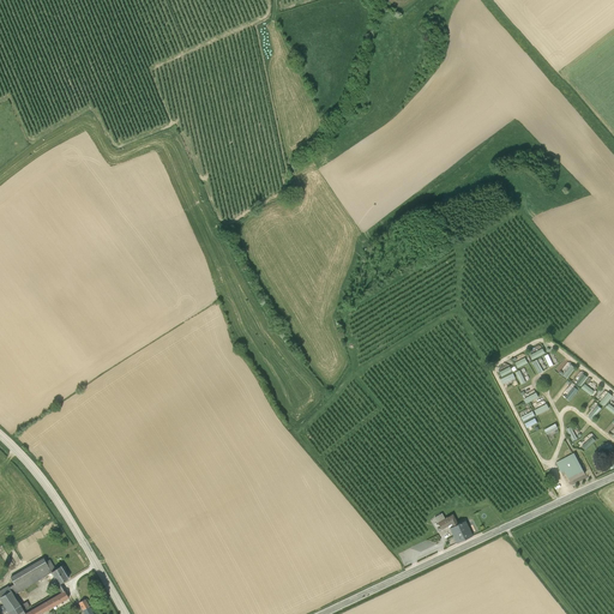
[(542,349),(530,355),(533,361),(545,354),(542,349)]
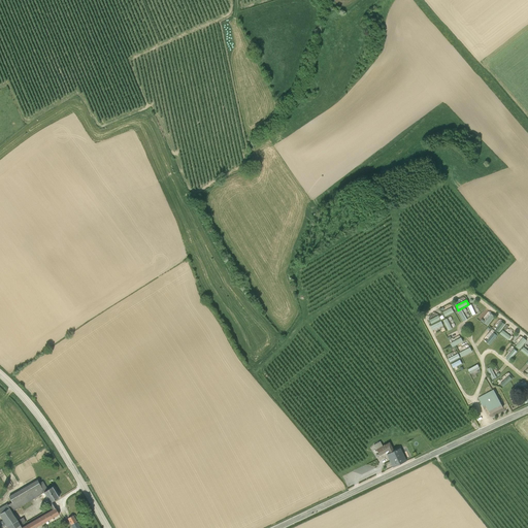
[(451,308),(442,312),(444,318),(454,312),(451,308)]
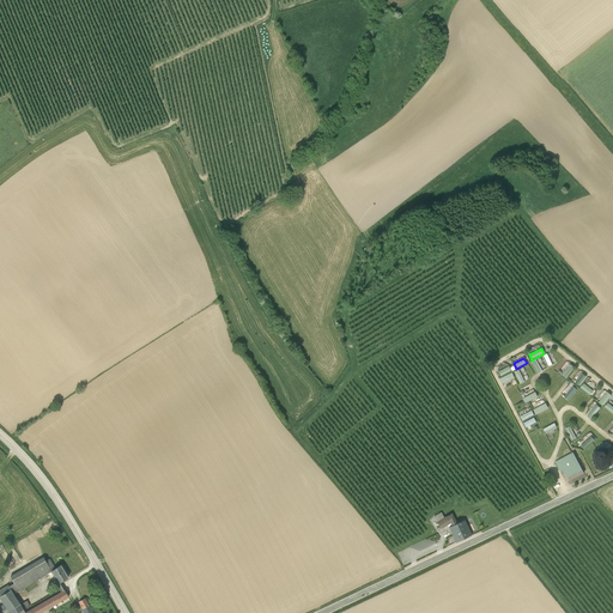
[(535,359),(530,363),(538,375),(542,371),(535,359)]
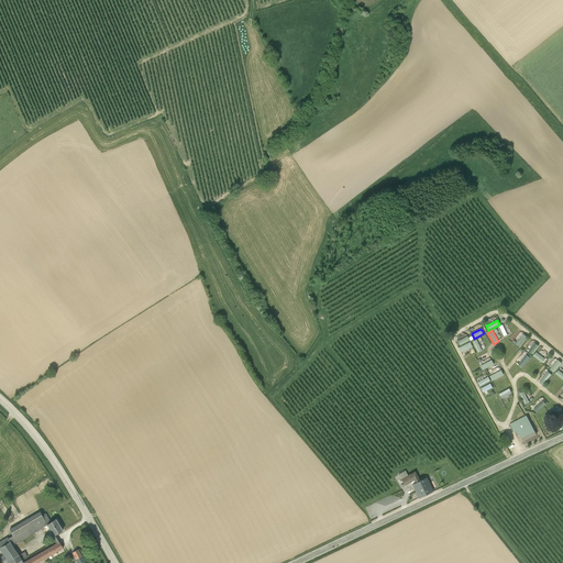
[(521,338),(516,345),(519,348),(527,338),(522,335),(521,338)]
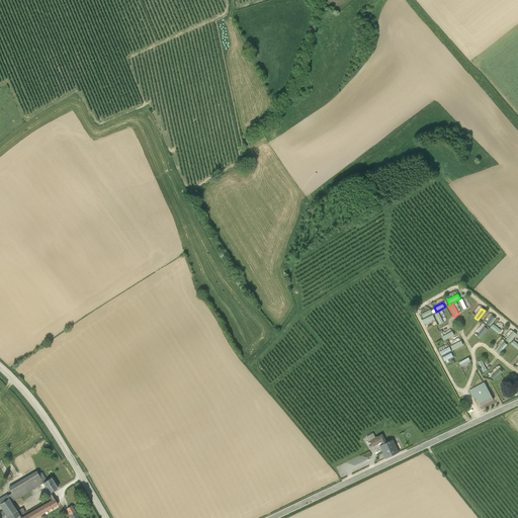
[(430,310),(421,315),(423,319),(432,314),(430,310)]
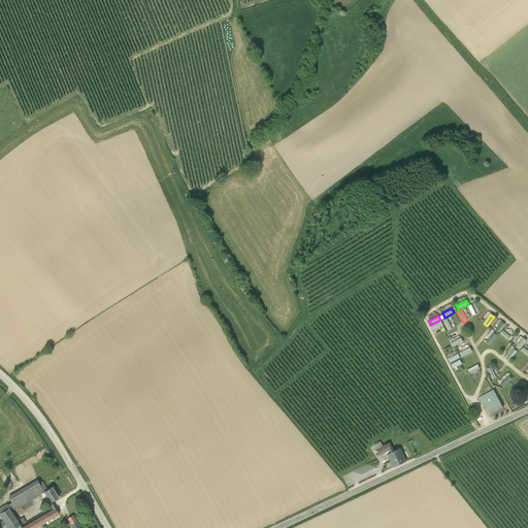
[(447,319),(442,321),(448,331),(452,329),(447,319)]
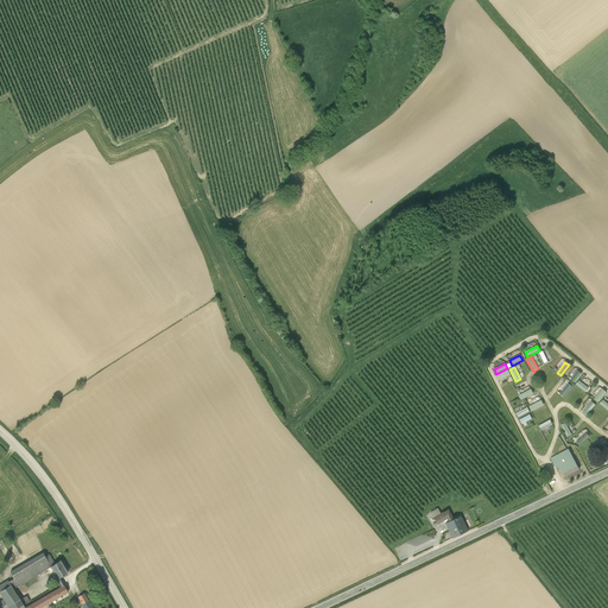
[(507,371),(495,377),(498,381),(510,375),(507,371)]
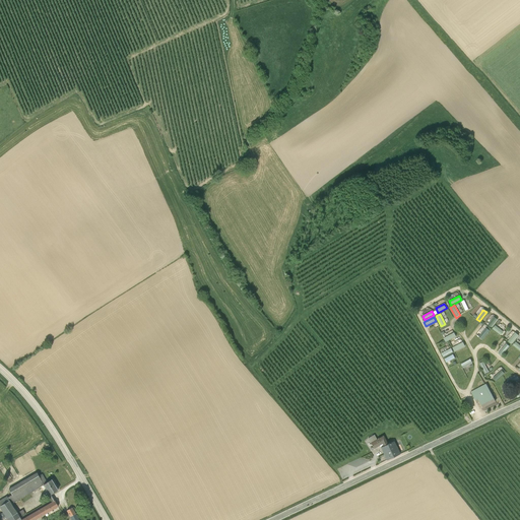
[(494,317),(488,325),(491,328),(497,320),(494,317)]
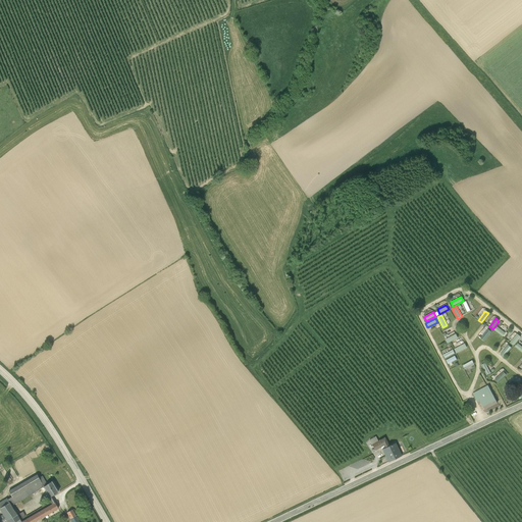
[(497,327),(493,330),(503,337),(505,333),(497,327)]
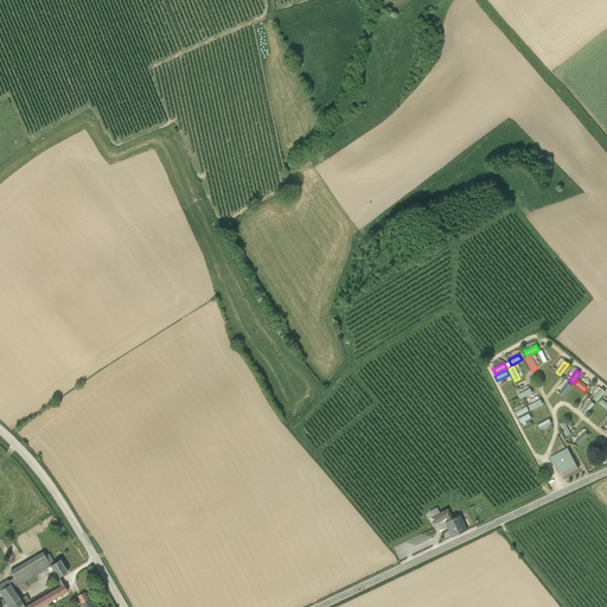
[(567,383),(558,394),(562,397),(572,387),(567,383)]
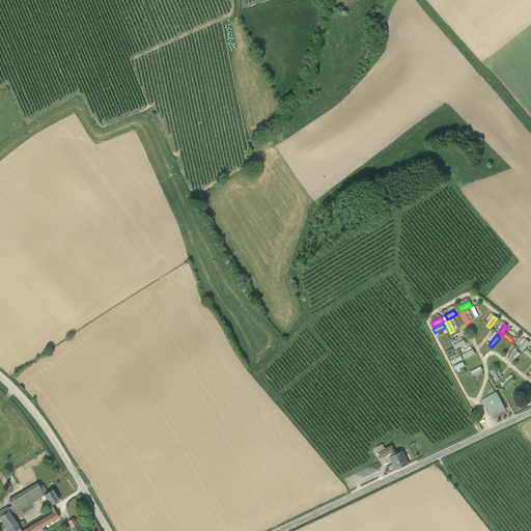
[(451,344),(447,336),(443,337),(448,346),(451,344)]
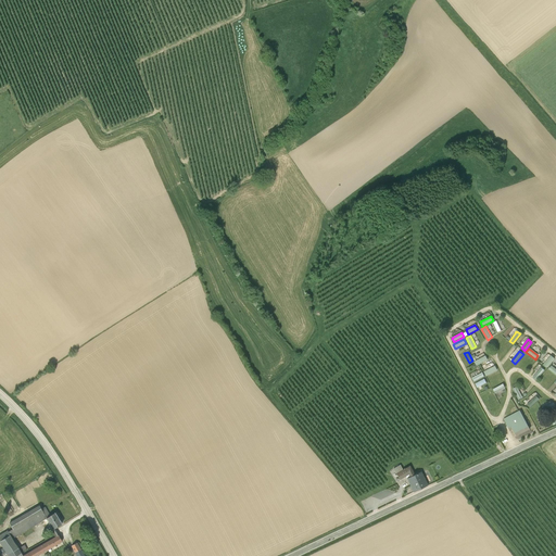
[(485,356),(474,362),(476,366),(488,361),(485,356)]
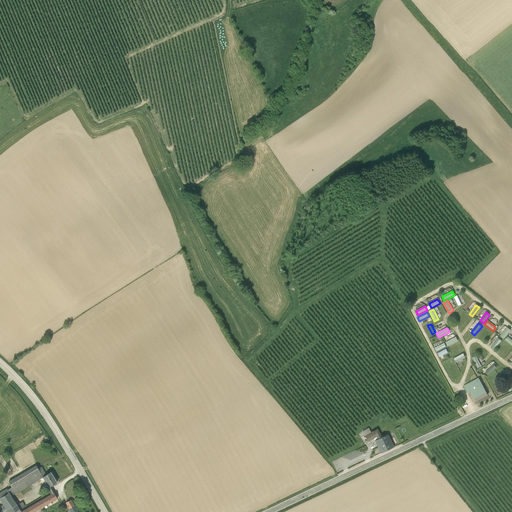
[(507,328),(499,336),(503,339),(511,331),(507,328)]
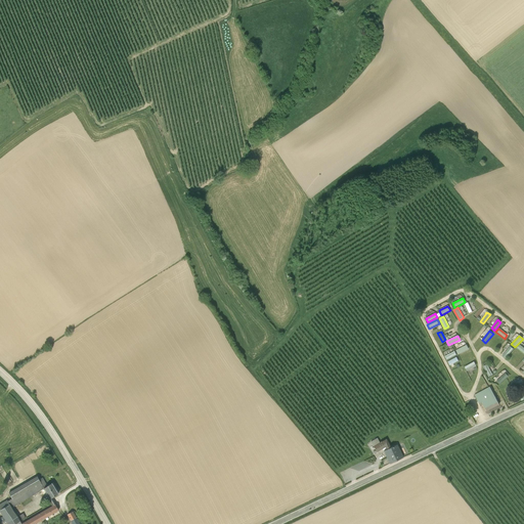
[(466,345),(455,350),(457,355),(469,349),(466,345)]
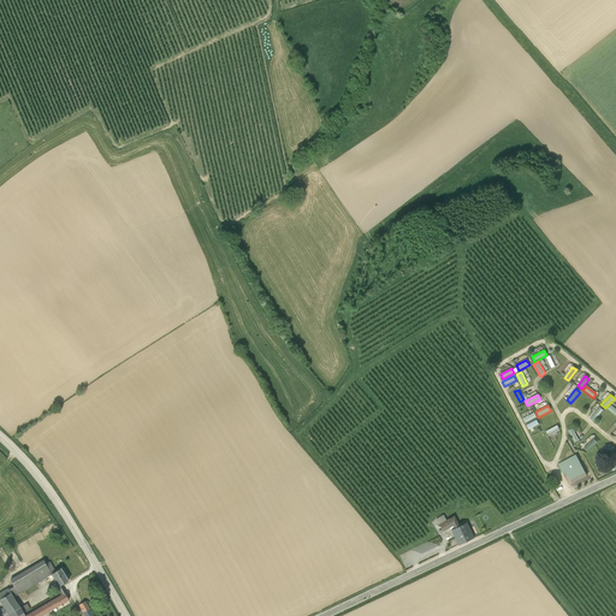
[(599,408),(590,419),(593,422),(603,410),(599,408)]
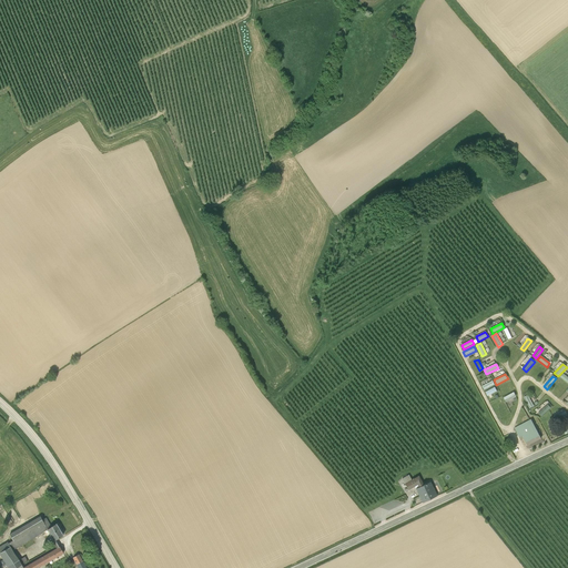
[(493,381),(482,386),(484,391),(495,385),(493,381)]
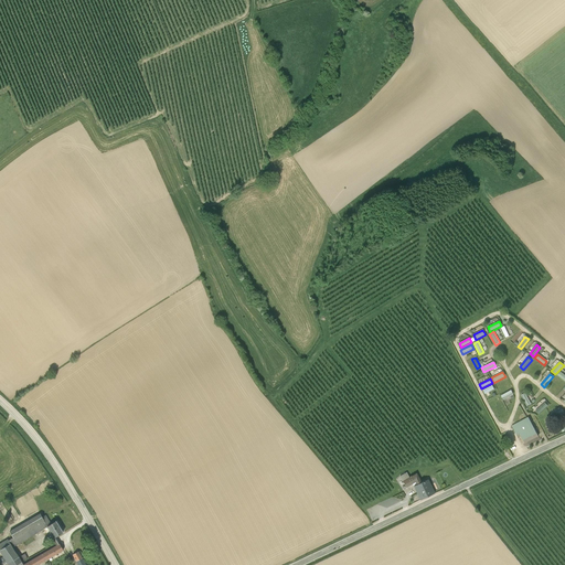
[(491,385),(482,391),(484,395),(494,390),(491,385)]
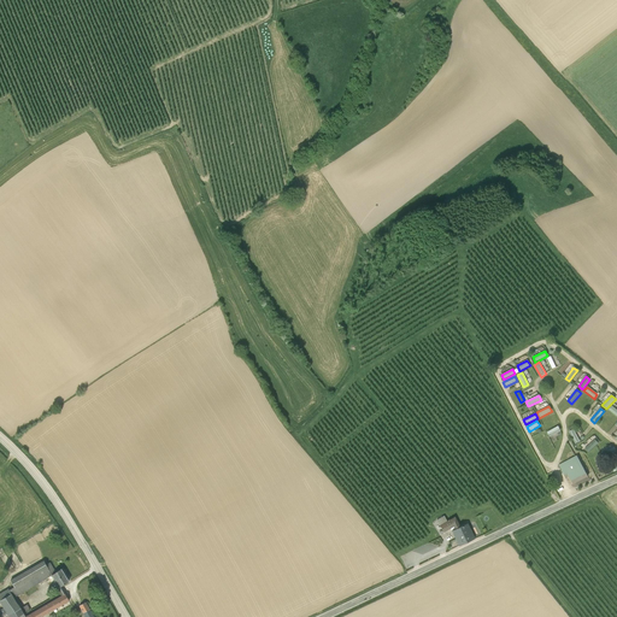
[(558,427),(546,433),(550,438),(560,432),(558,427)]
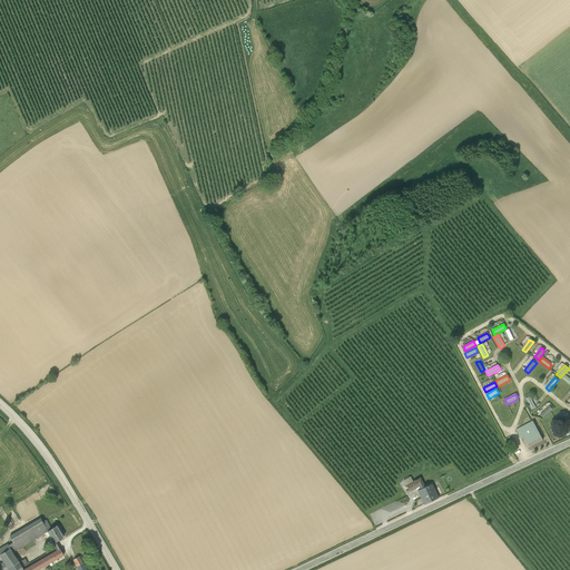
[(530,396),(524,399),(531,411),(536,409),(530,396)]
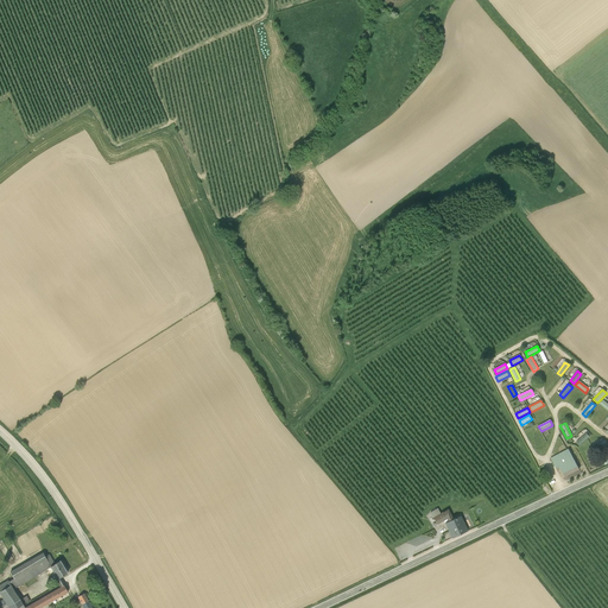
[(586,434),(576,442),(580,447),(589,437),(586,434)]
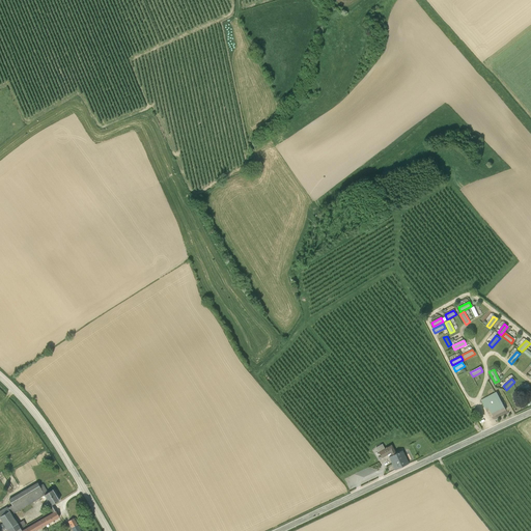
[(520,383),(516,385),(523,394),(526,391),(520,383)]
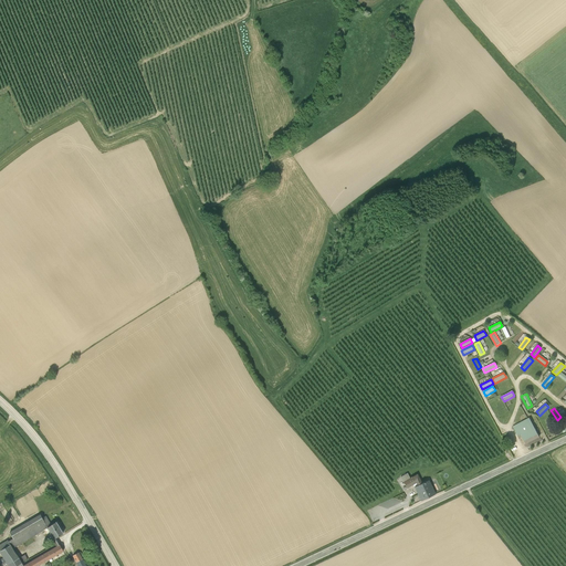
[(528,418),(512,427),(519,439),(521,437),(525,444),(538,437),(528,418)]
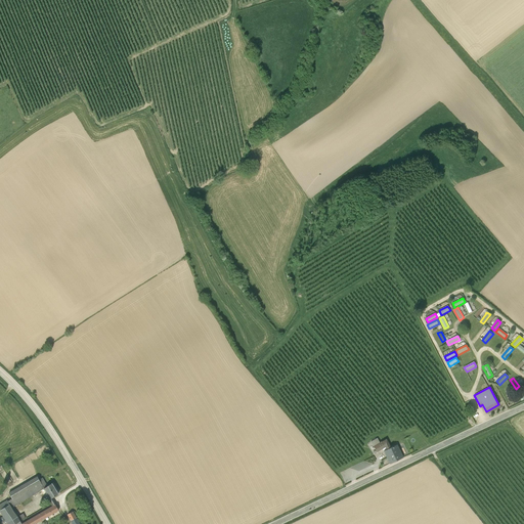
[(384,451),(391,447),(386,439),(380,443),(377,438),(370,442),(377,452),(383,449),(384,451)]
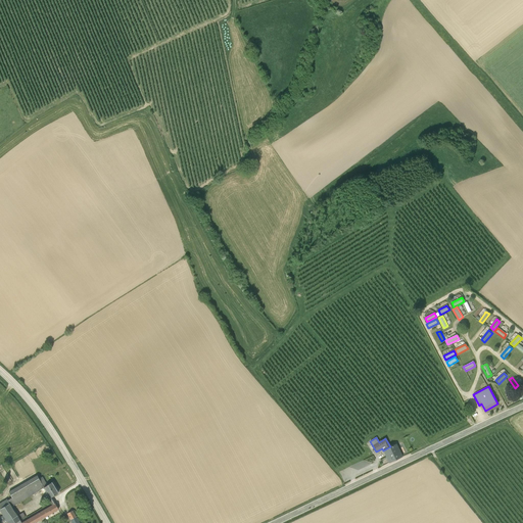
[(390,446),(383,450),(389,463),(402,457),(396,443),(390,446)]
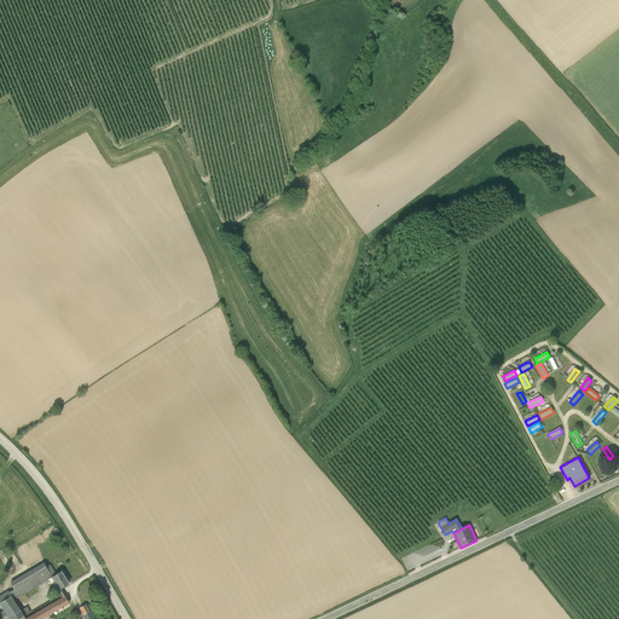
[(0,608),(0,618),(6,618),(10,618),(39,618),(69,602),(61,588),(69,583),(61,570),(56,572),(50,562),(46,563),(44,560),(10,579),(15,586),(9,589),(7,588),(0,593),(0,601),(4,607),(0,608)]
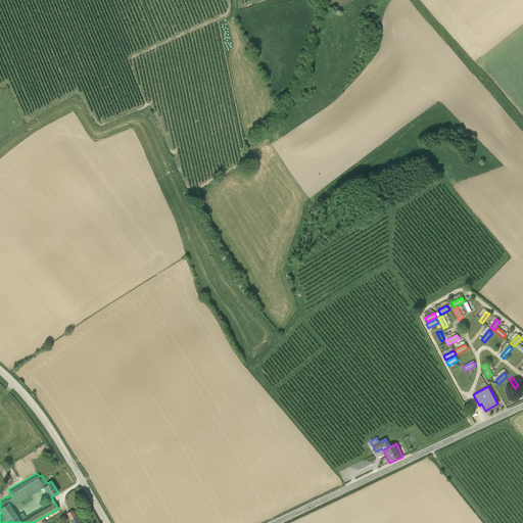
[(80,522),(73,510),(66,513),(72,522),(80,522)]
